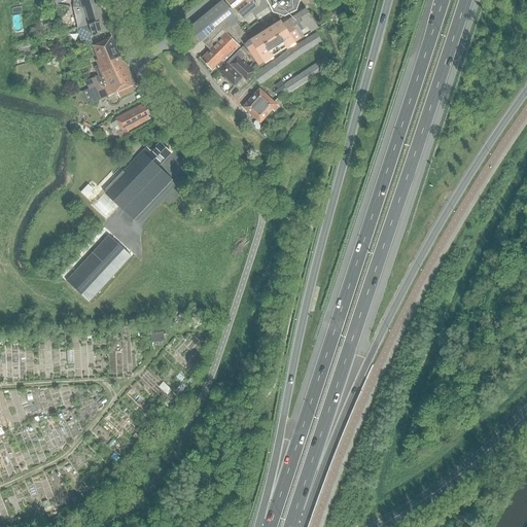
[(88,25),(103,20),(100,8),(101,8),(100,2),(98,2),(94,3),(91,0),(83,0),(81,1),(74,1),(73,7),(83,8),(88,24),(88,25)]
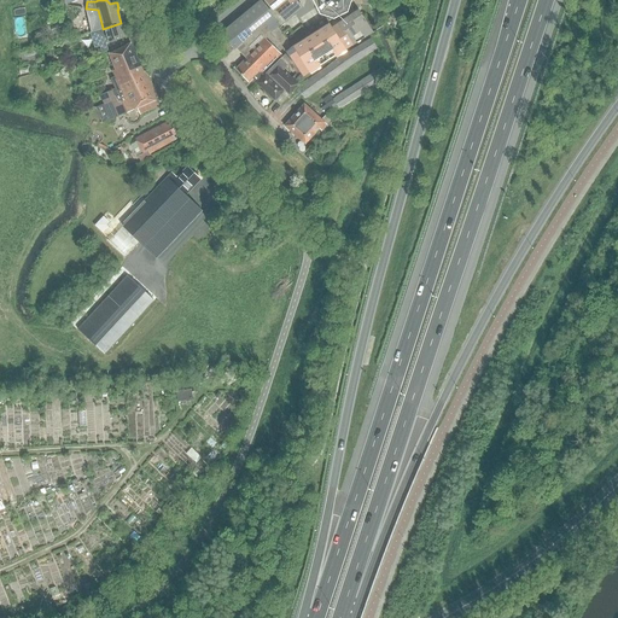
[(261,0),(254,6),(261,15),(267,9),(261,0)]
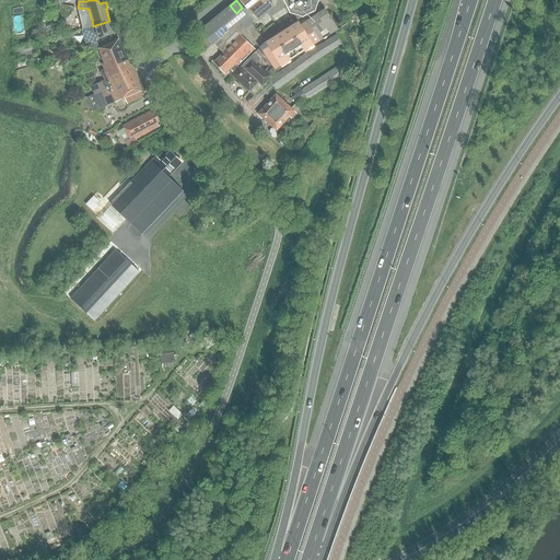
[(241,0),(251,12),(265,0),(241,0)]
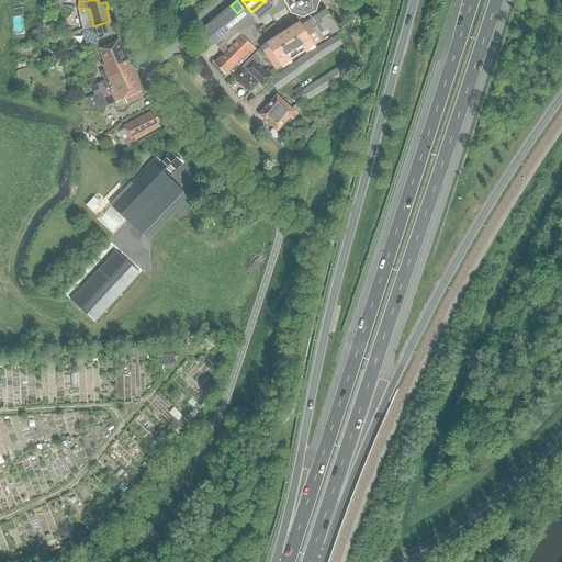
[(288,0),(289,1),(292,9),(293,10),(294,10),(302,12),(302,13),(304,13),(304,12),(311,9),(313,8),(312,7),(314,0),(288,0)]
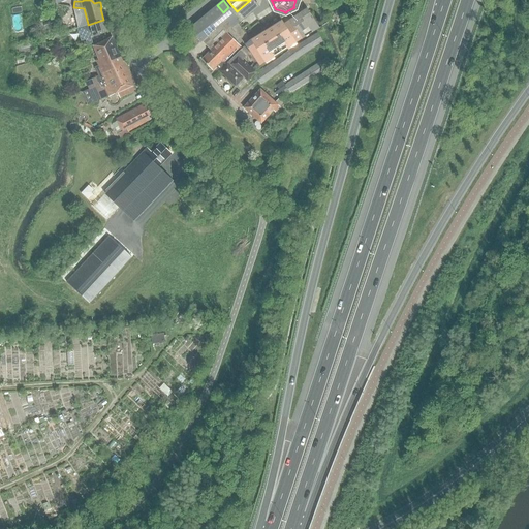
[(217,5),(212,9),(217,17),(223,12),(217,5)]
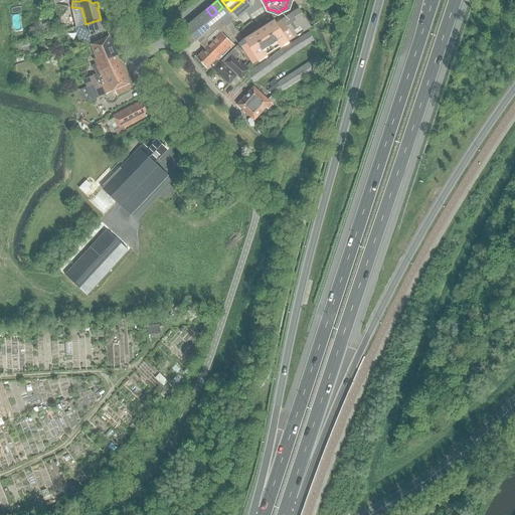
[(195,40),(196,39),(203,48),(195,57),(206,68),(211,63),(215,66),(232,48),(234,46),(225,37),(228,34),(225,27),(233,21),(222,7),(217,12),(211,16),(206,21),(200,25),(195,30),(189,34),(195,40)]
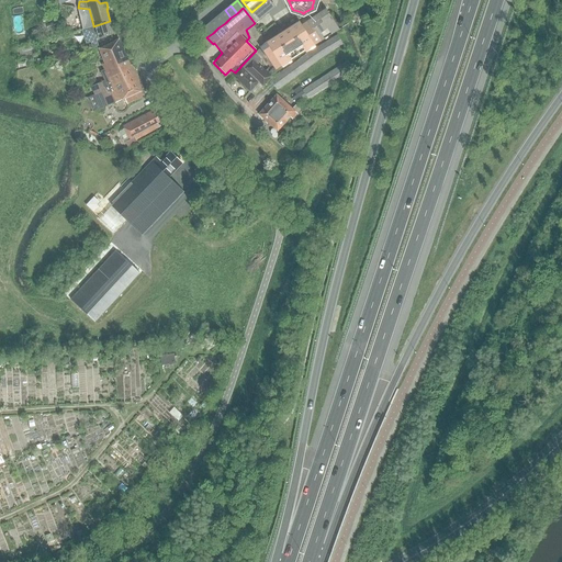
[(225,23),(231,18),(225,10),(218,15),(225,23)]
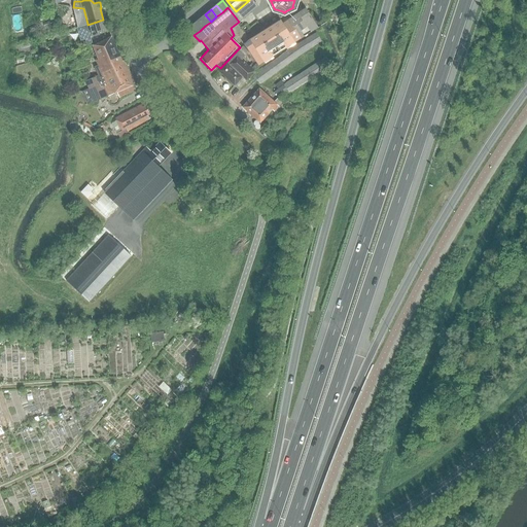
[(250,41),(252,44),(246,48),(257,66),(317,28),(306,10),(282,26),(280,23),(250,41)]
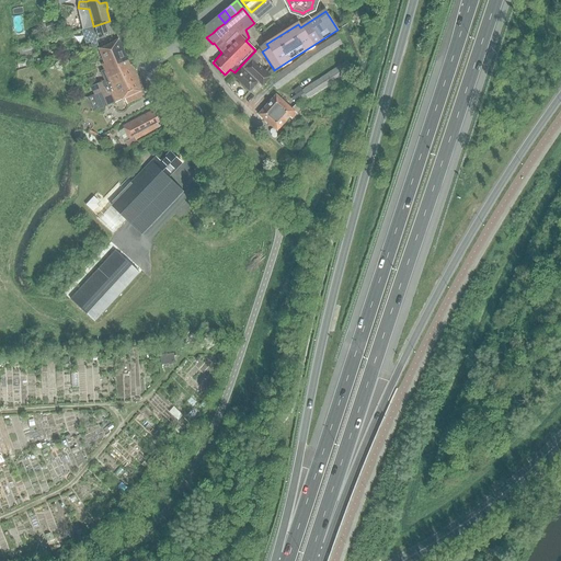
[(218,27),(225,23),(218,15),(213,21),(218,27)]
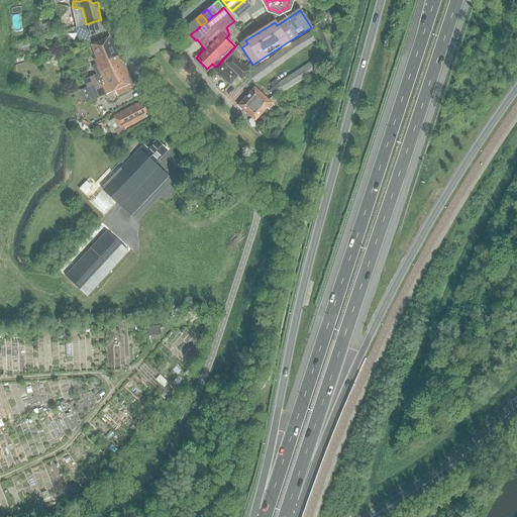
[(76,32),(88,28),(90,36),(105,31),(101,19),(86,24),(86,23),(75,27),(76,32)]
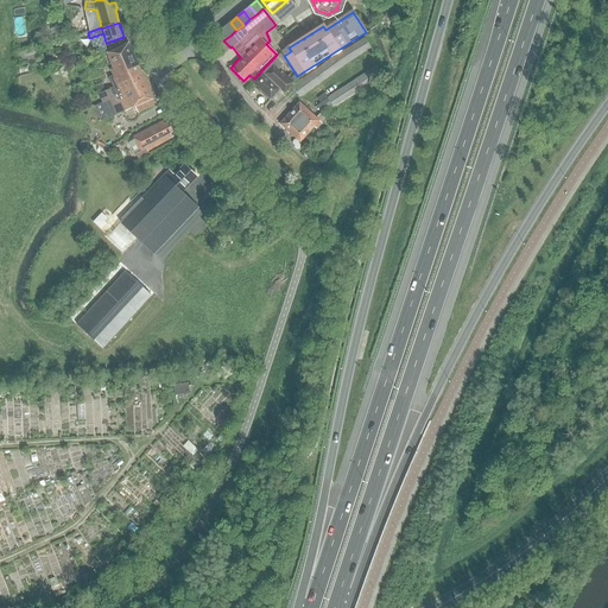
[(230,36),(236,30),(230,23),(223,27),(230,36)]
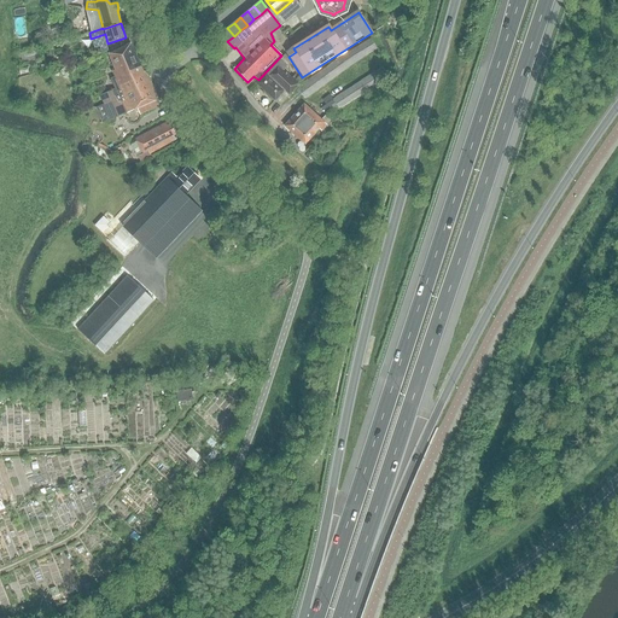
[(221,34),(227,41),(234,36),(227,28),(221,34)]
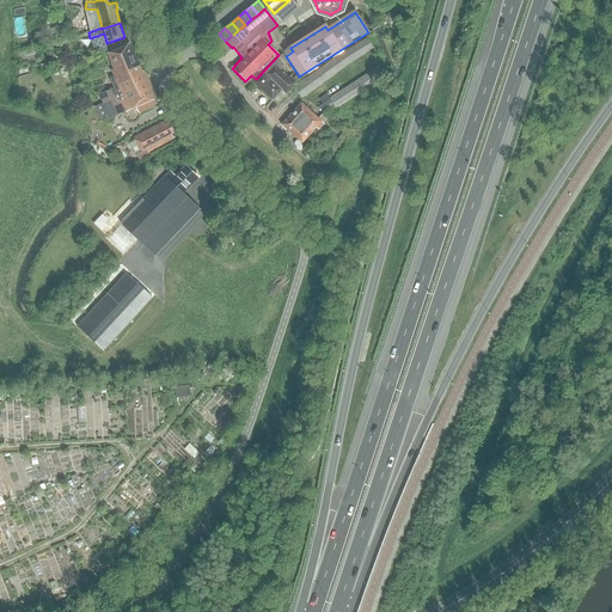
[(57,29),(50,31),(53,38),(60,36),(57,29)]
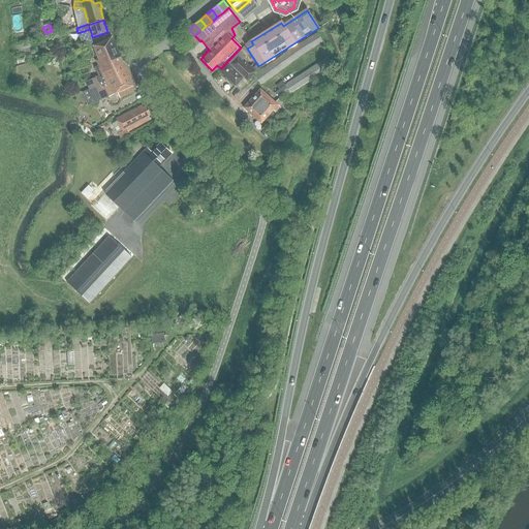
[(316,32),(311,36),(317,45),(322,41),(316,32)]
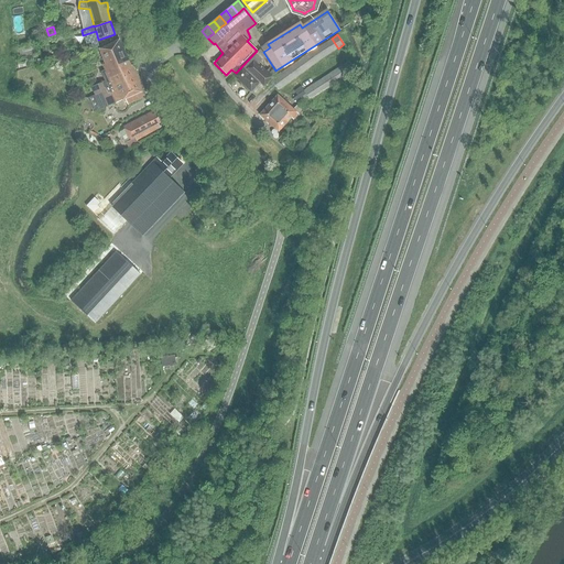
[(333,52),(338,49),(332,39),(326,42),(333,52)]
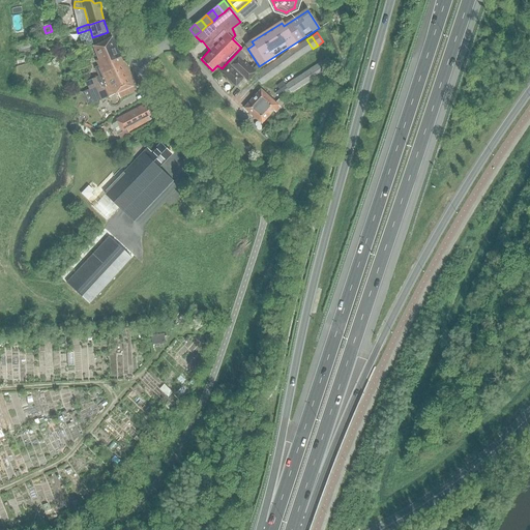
[(105,59),(119,53),(113,40),(112,37),(92,47),(97,60),(95,60),(97,66),(94,67),(97,77),(91,80),(88,70),(81,72),(85,83),(88,89),(101,84),(100,82),(112,77),(105,59)]
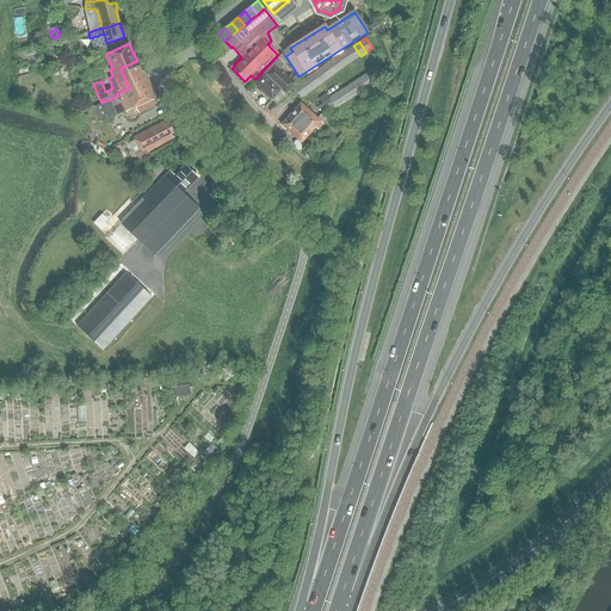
[(360,56),(353,45),(347,50),(355,61),(360,56)]
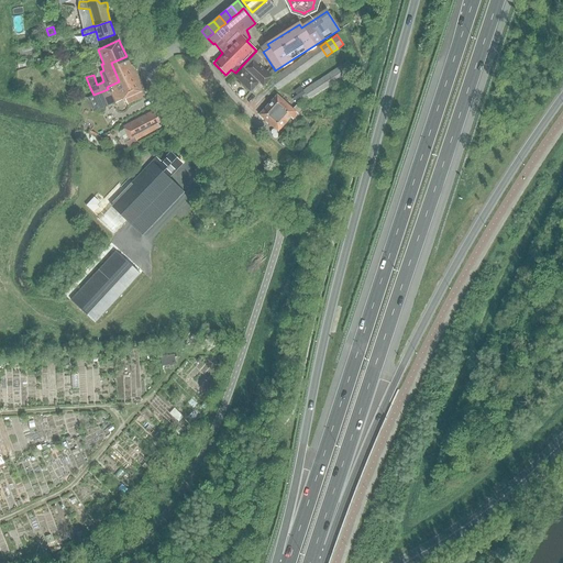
[(321,59),(327,56),(320,46),(315,50),(321,59)]
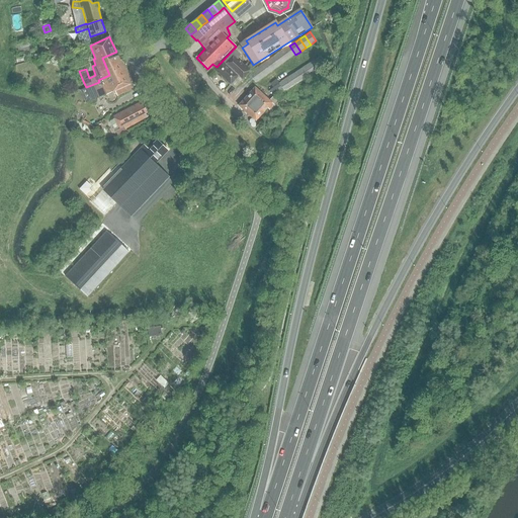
[(295,55),(289,46),(284,50),(290,59),(295,55)]
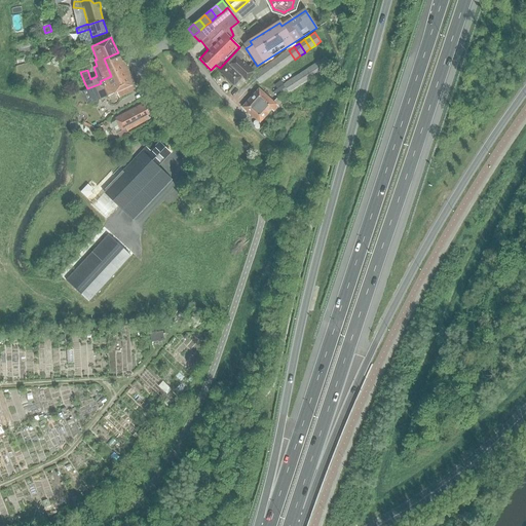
[(241,78),(246,81),(253,72),(240,61),(245,55),(237,49),(220,68),(217,71),(233,86),(241,78)]
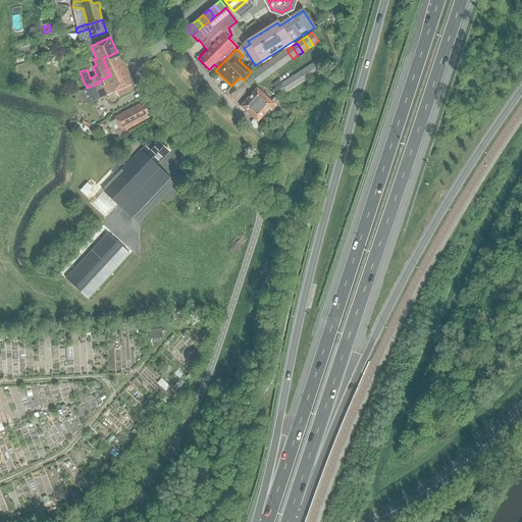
[(286,62),(293,59),(286,50),(280,53),(286,62)]
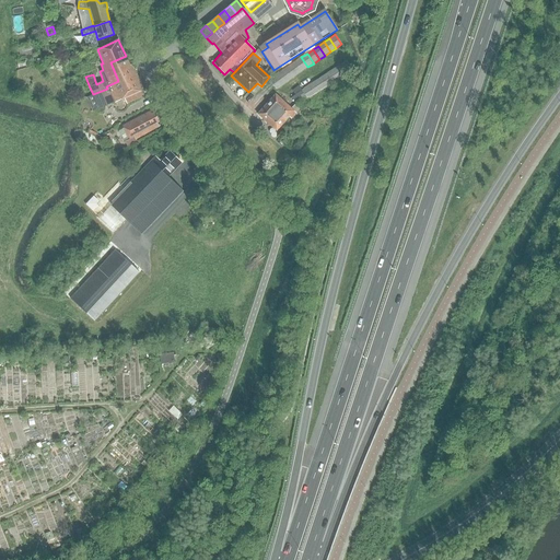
[(129,66),(126,56),(111,62),(118,81),(106,86),(107,89),(93,94),(100,109),(114,103),(124,98),(125,103),(143,95),(141,91),(142,90),(133,70),(129,66)]
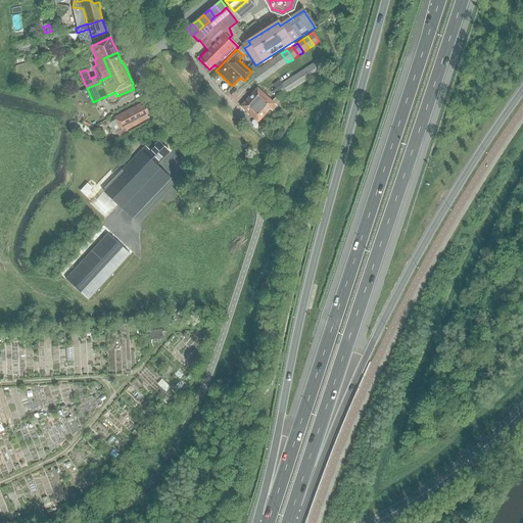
[(287,62),(281,53),(276,57),(282,66),(287,62)]
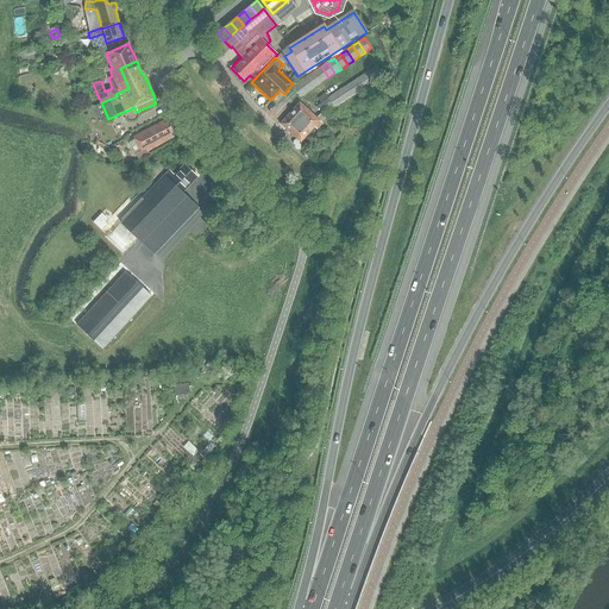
[(376,66),(371,69),(377,79),(382,75),(376,66)]
